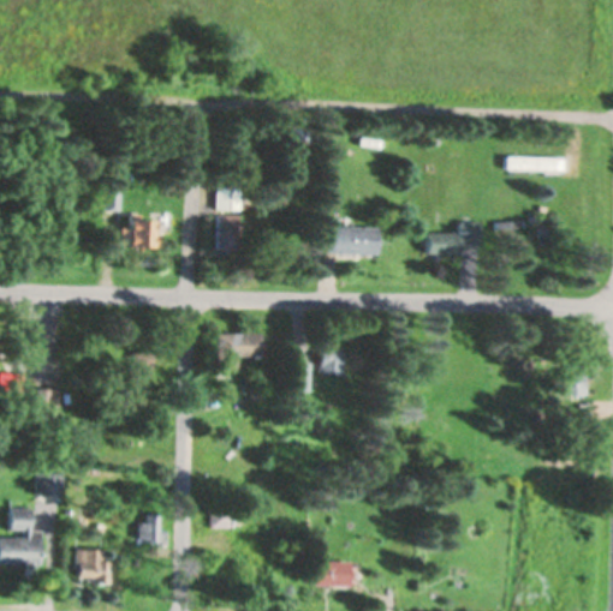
[(444,145),(434,145),(434,136),(444,136),(444,145)]
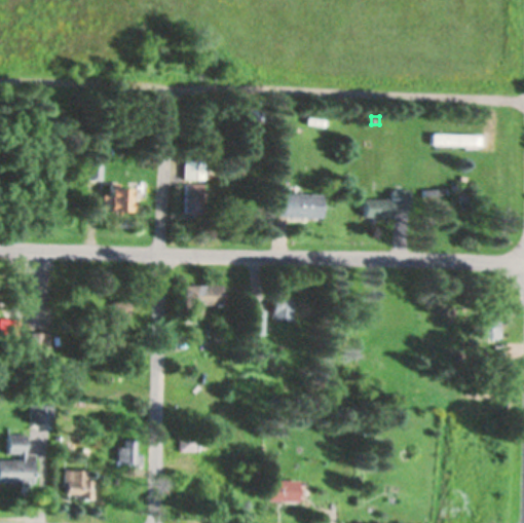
[(482,136),(482,146),(434,145),(434,134),(482,136)]
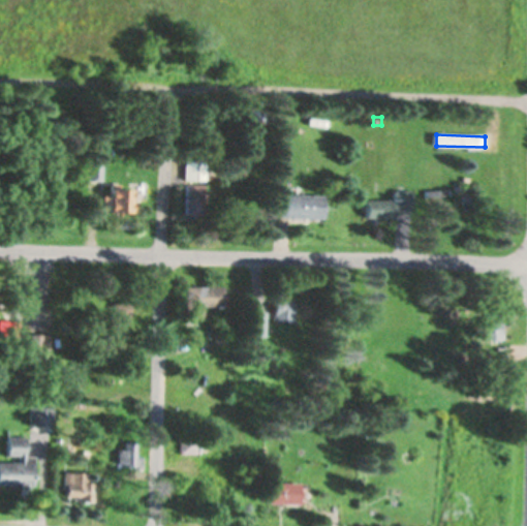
[(105,153),(104,182),(90,182),(91,156),(102,157),(102,152),(105,153)]
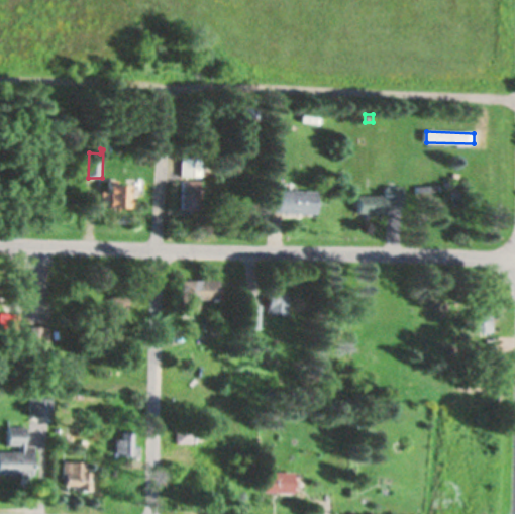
[(203,155),(203,177),(184,177),(184,155),(203,155)]
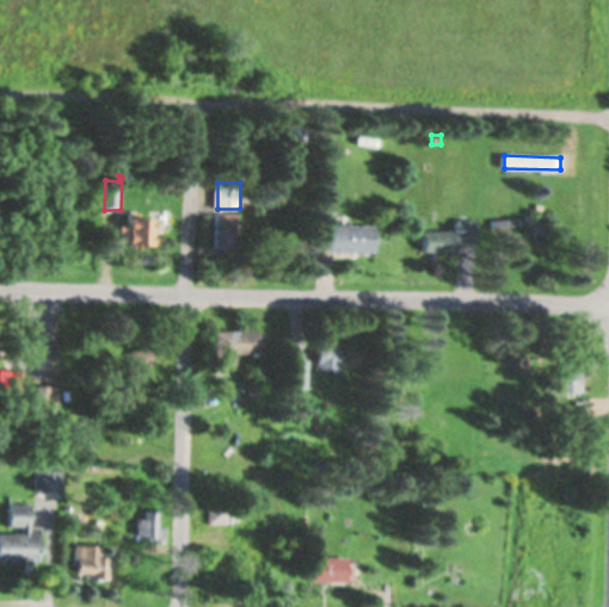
[(240,215),(240,222),(240,248),(229,248),(229,252),(226,252),(226,248),(217,248),(219,221),(219,215),(240,215)]
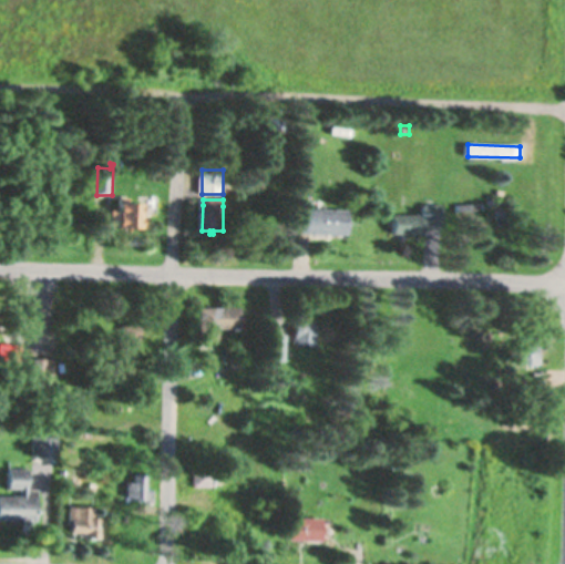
[(144,204),(143,227),(113,227),(113,211),(121,211),(121,203),(144,204)]
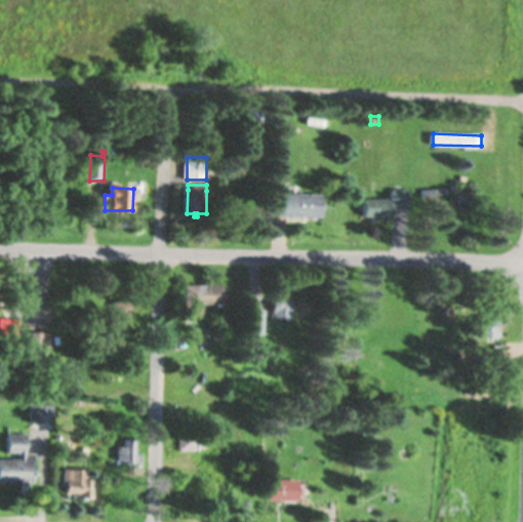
[(411,191),(411,209),(392,209),(392,216),(366,216),(366,199),(393,199),(394,190),(411,191)]
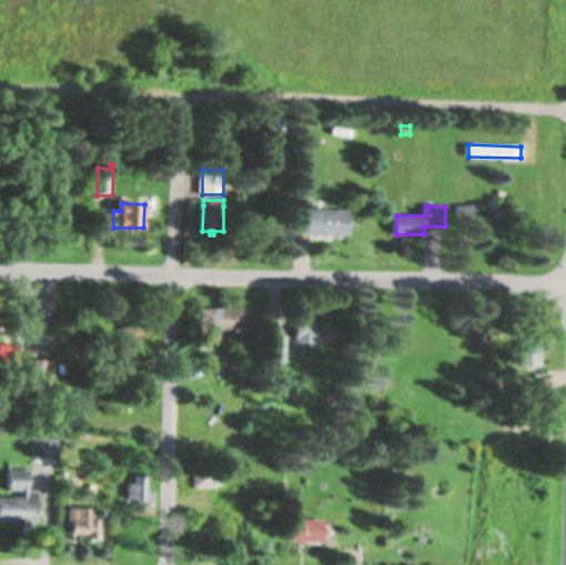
[(351,211),(350,234),(303,233),(304,210),(351,211)]
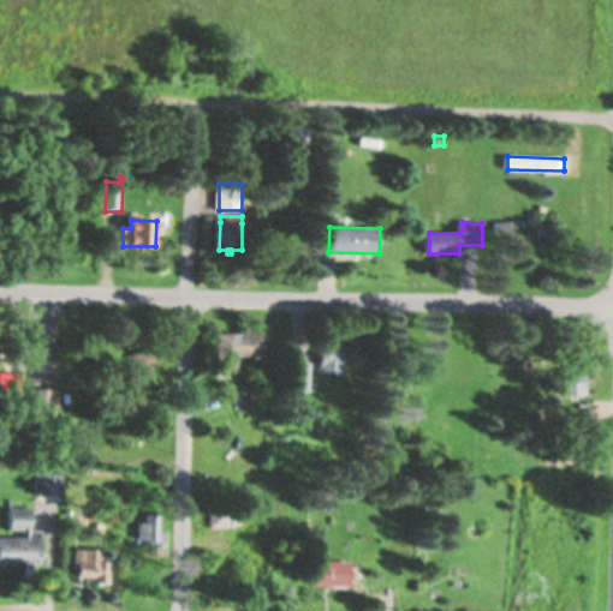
[(262,333),(262,355),(239,355),(239,370),(219,370),(218,334),(262,333)]
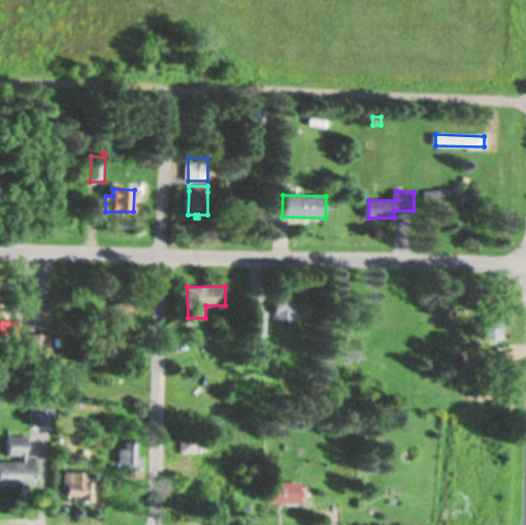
[(296,300),(295,322),(275,321),(276,299),(296,300)]
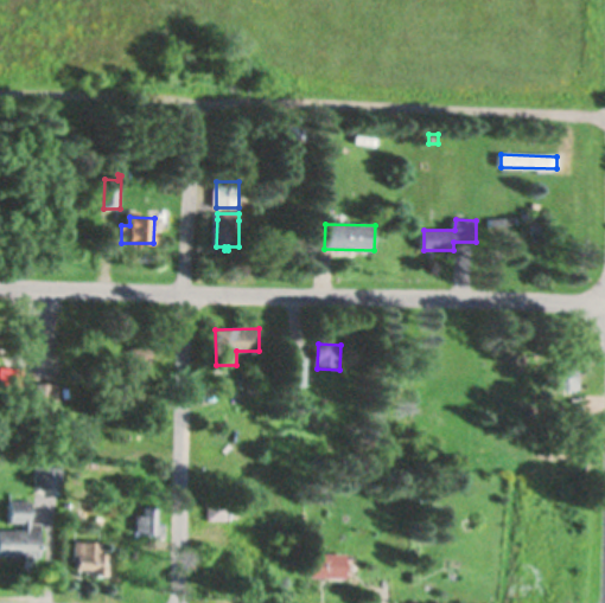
[(152,347),(152,370),(133,370),(133,347),(152,347)]
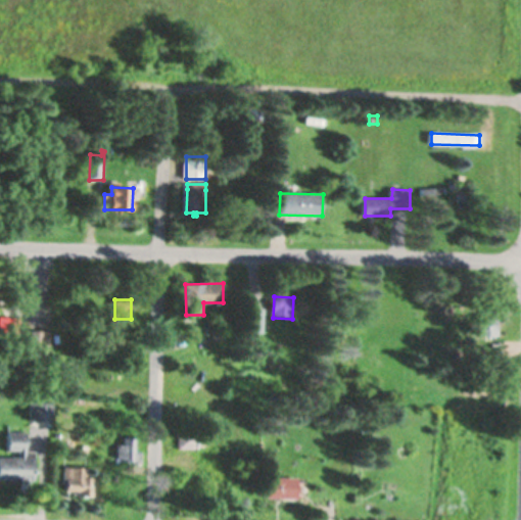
[(265,310),(264,333),(249,333),(250,309),(265,310)]
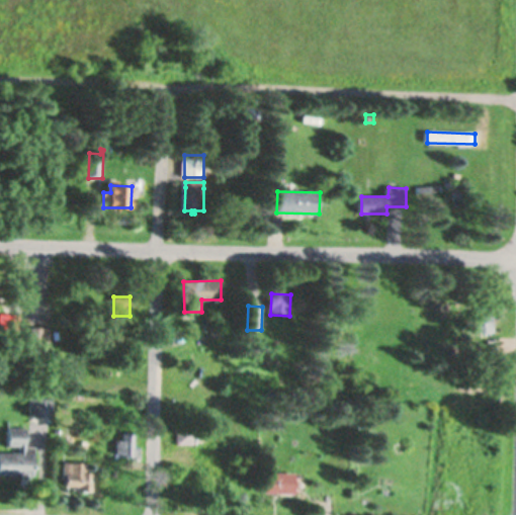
[(492,315),(492,333),(475,333),(475,315),(492,315)]
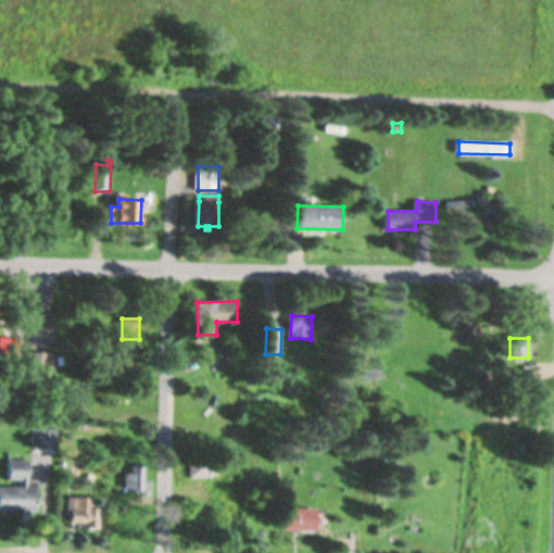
[(23,339),(22,353),(7,353),(8,339),(23,339)]
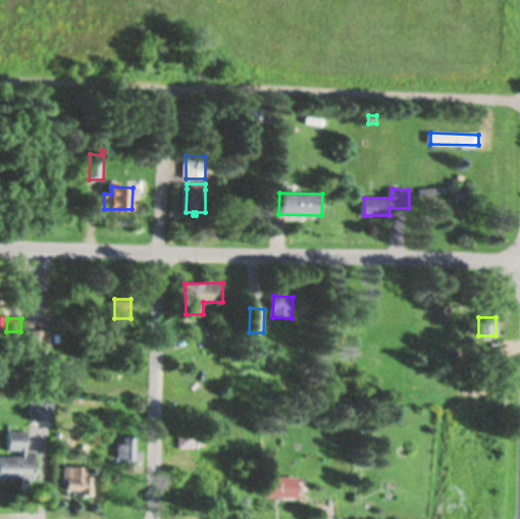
[(46,330),(46,350),(32,349),(33,329),(46,330)]
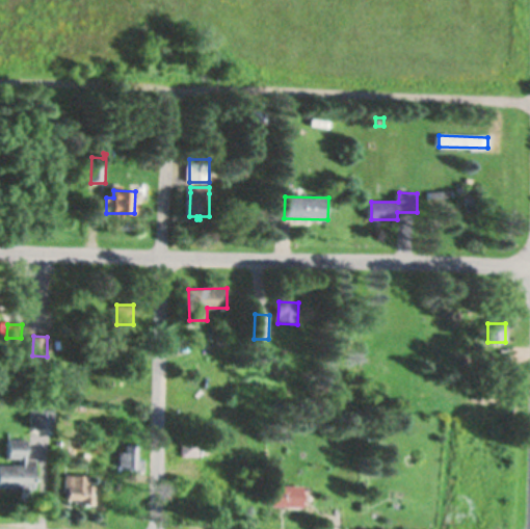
[(56,414),(55,433),(31,433),(32,414),(56,414)]
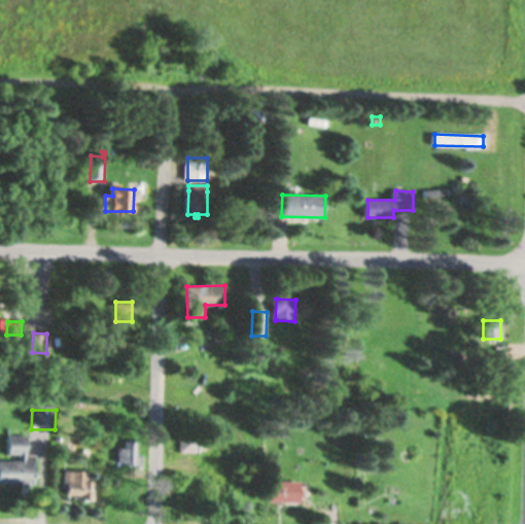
[(36,457),(36,462),(36,485),(32,485),(32,488),(24,488),(25,485),(0,484),(0,462),(22,462),(22,456),(10,456),(10,438),(28,438),(28,457),(36,457)]
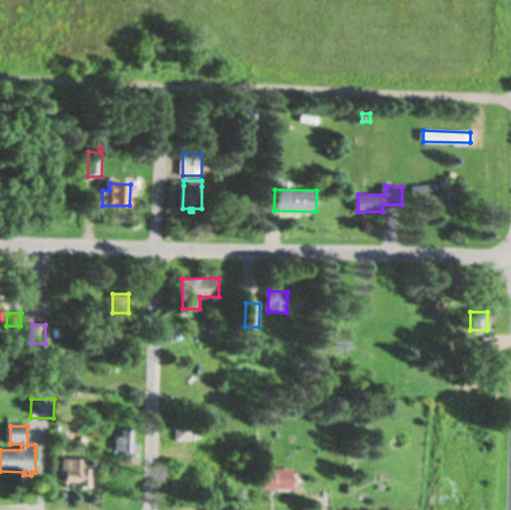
[(193,426),(193,441),(177,440),(177,426),(193,426)]
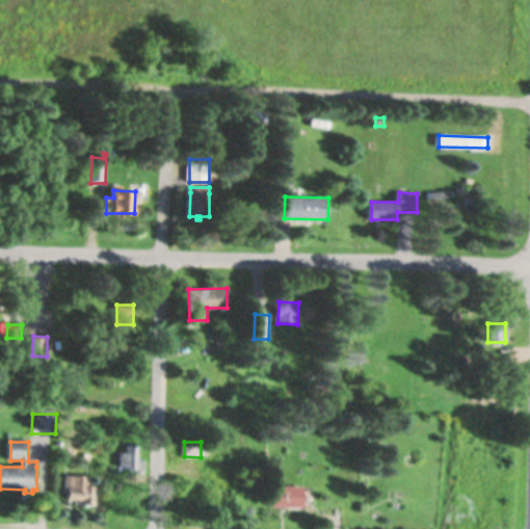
[(139,444),(139,458),(142,458),(142,466),(120,466),(120,452),(127,452),(127,444),(139,444)]
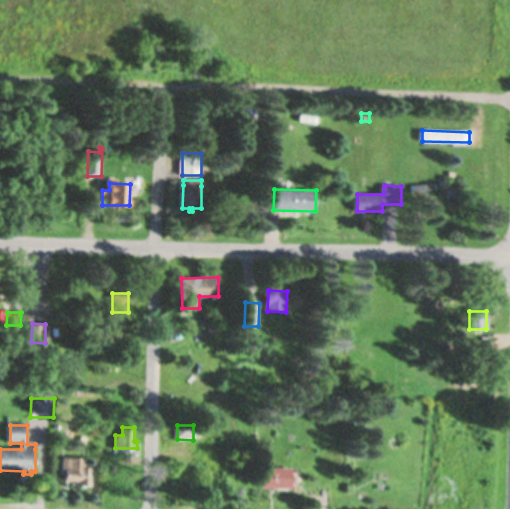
[(93,467),(92,486),(79,486),(79,482),(66,482),(66,475),(64,475),(64,458),(87,459),(86,467),(93,467)]
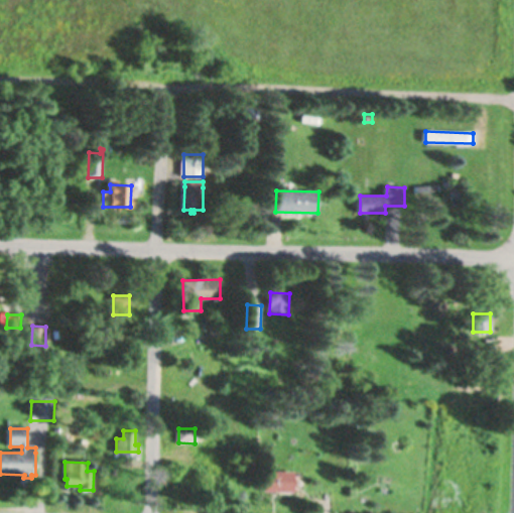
[(294,471),(293,491),(265,490),(265,471),(294,471)]
